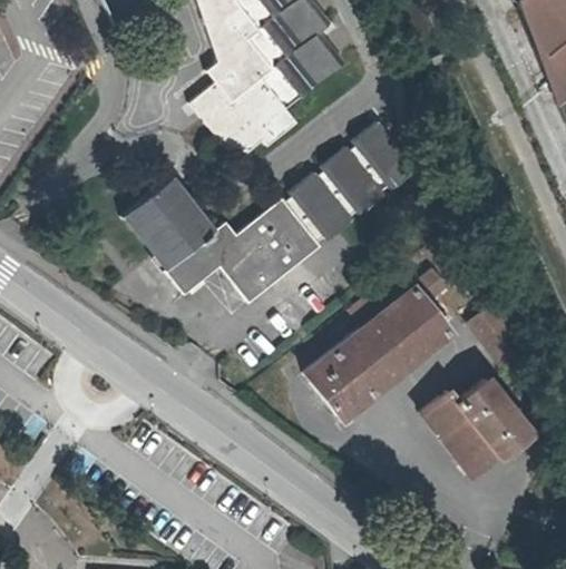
[(192,0),(227,43),(194,71),(208,88),(185,107),(228,159),(254,139),(265,154),(300,126),(286,109),(342,64),(320,36),(333,26),(312,0),(192,0)]
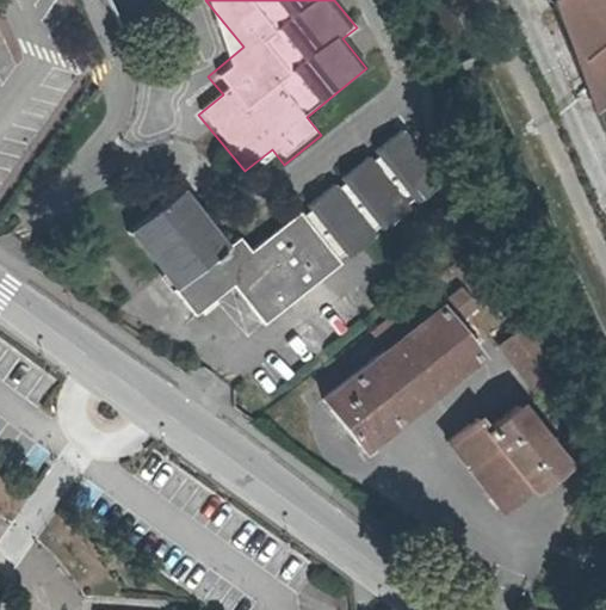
[(605,0),(556,0),(589,76),(605,63),(605,0)]
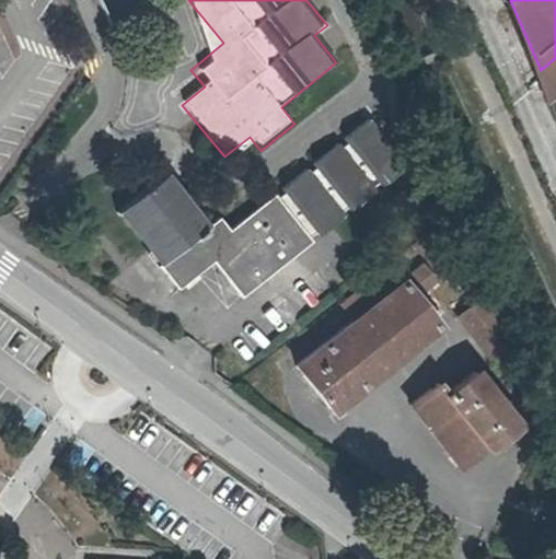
[(555,58),(541,70),(548,88),(555,81),(555,58)]
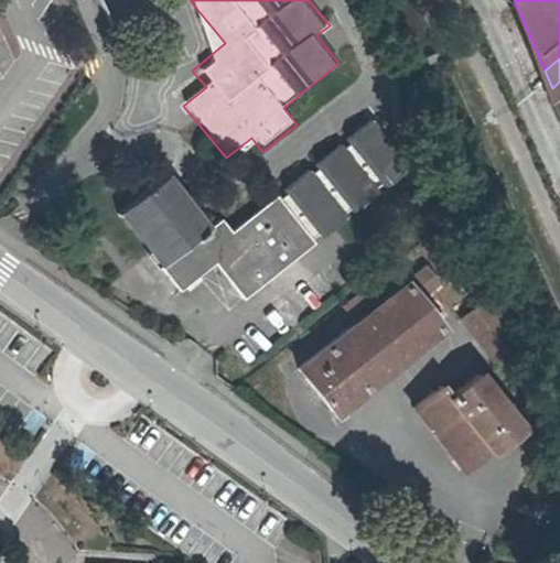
[(120,212),(182,291),(218,263),(244,295),(411,166),(375,120),(235,229),(225,217),(213,227),(171,173),(120,212)]
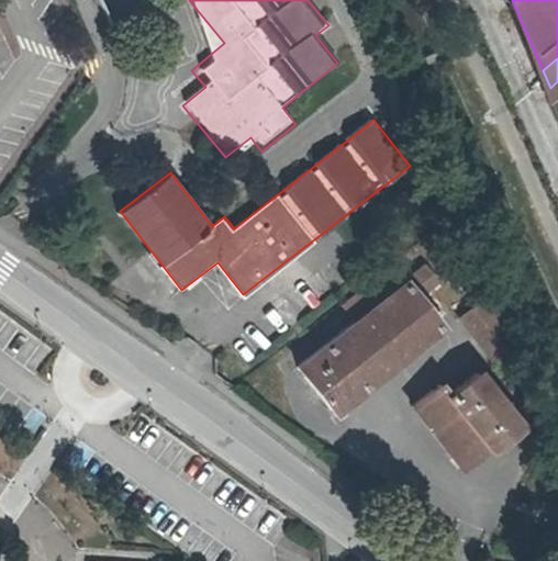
[(448,323),(444,317),(423,291),(439,278),(427,264),(411,277),(303,363),(342,413),(353,405),(349,401),(431,337),(448,323)]
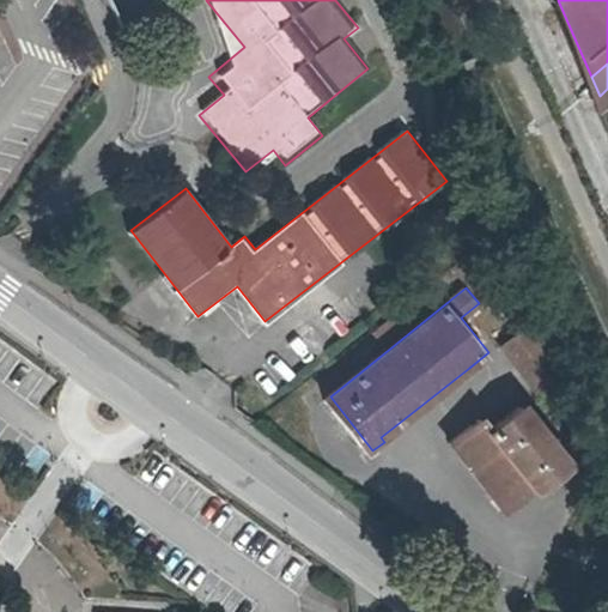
[(564,365),(532,322),(502,344),(533,388),(564,365)]
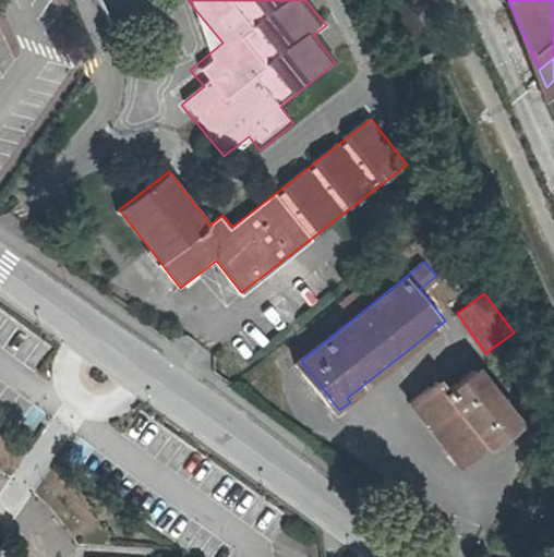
[(448,386),(440,376),(408,401),(461,468),(489,447),(490,449),(526,419),(479,363),(448,386)]
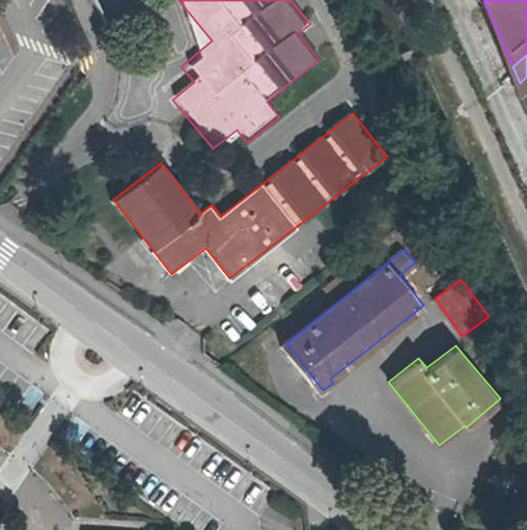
All buildings are outlined.
